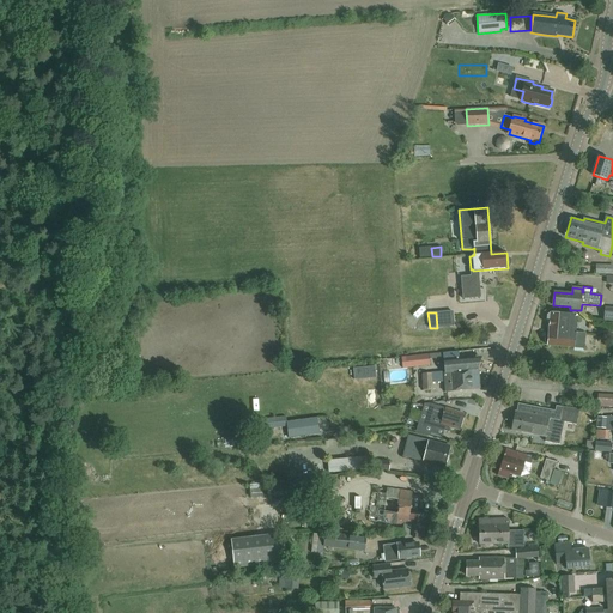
[(551,314),(548,315),(547,321),(550,323),(550,335),(546,338),(546,343),(548,345),(548,346),(584,350),(586,334),(576,334),(577,317),(575,315),(551,314)]
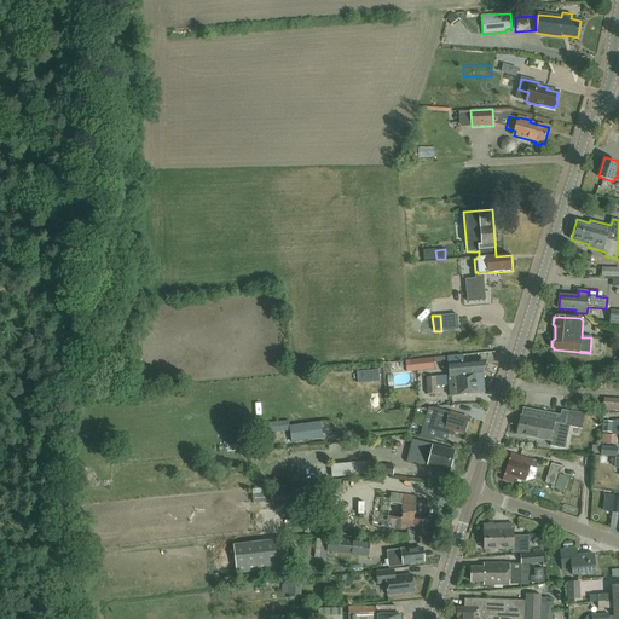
[(398,351),(400,358),(415,353),(411,345),(398,351)]
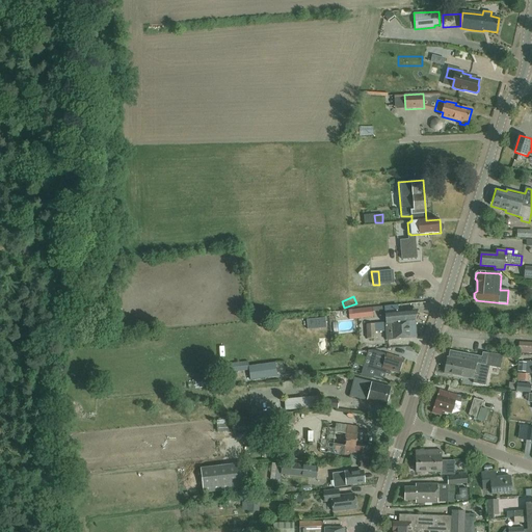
[(414,311),(398,313),(397,306),(384,307),(386,323),(366,324),(367,339),(375,339),(375,331),(386,330),(387,341),(396,340),(396,339),(409,338),(408,322),(415,321),(417,314),(414,311)]
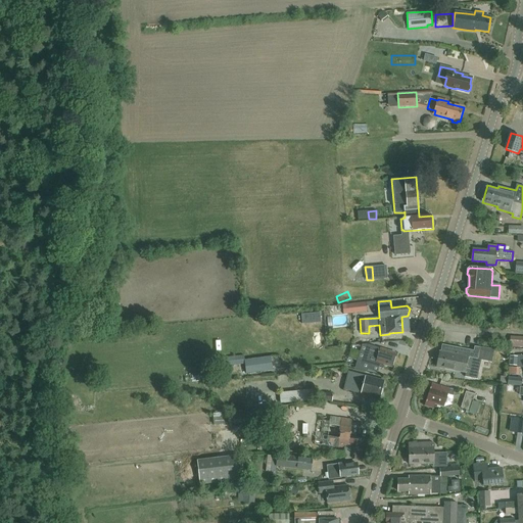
[(345,314),(370,313),(369,304),(344,305),(345,314)]
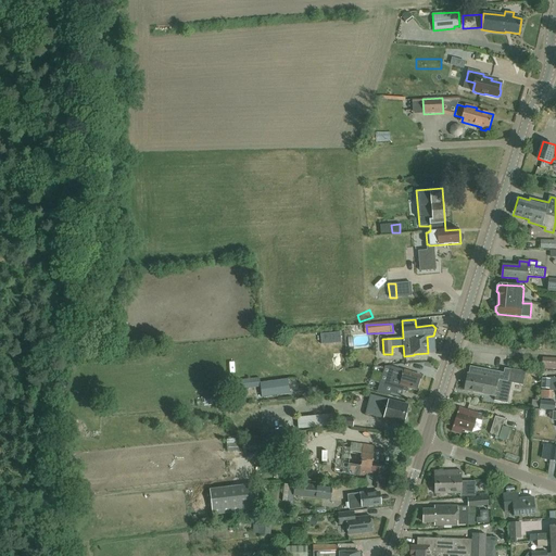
[(555,357),(542,357),(542,369),(555,369),(555,357)]
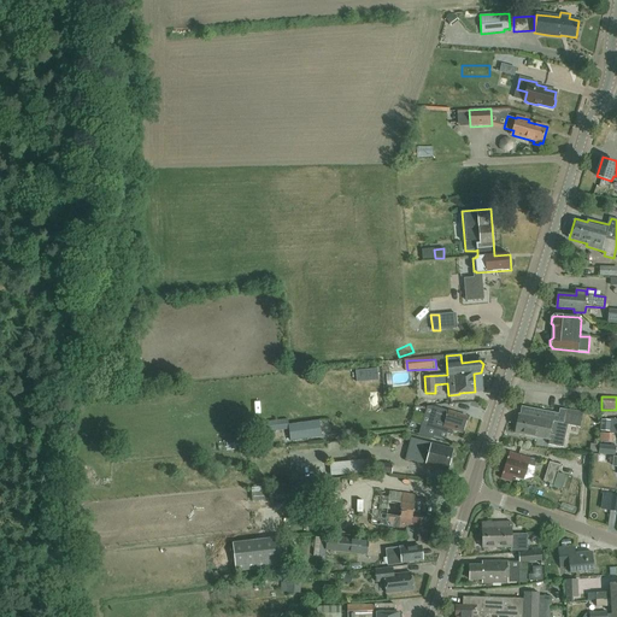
[(430,417),(427,428),(435,430),(434,433),(434,436),(440,438),(446,440),(447,438),(448,434),(452,435),(453,433),(454,430),(458,432),(463,433),(465,425),(468,417),(458,415),(448,412),(448,411),(441,409),(434,406),(430,417)]
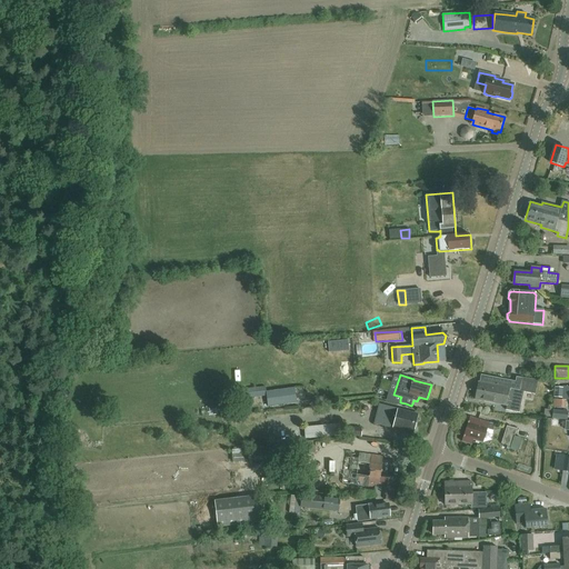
[(481,383),(479,382),(476,399),(492,402),(507,406),(507,410),(519,412),(523,392),(535,395),(537,381),(518,377),(517,382),(482,376),(481,383)]
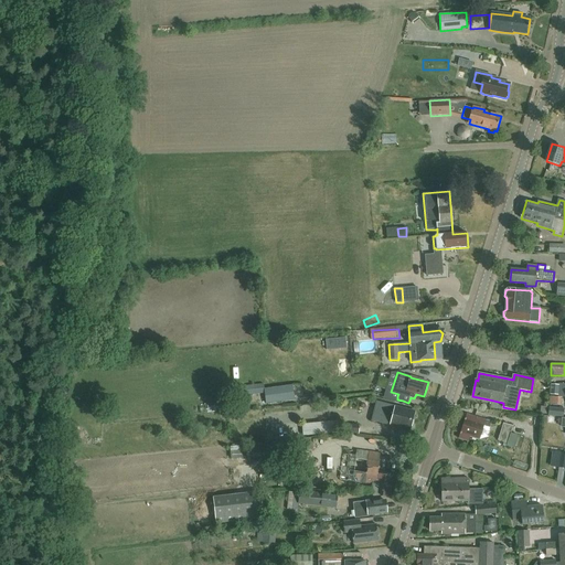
[(564,383),(558,383),(558,384),(551,384),(550,394),(558,395),(558,396),(564,396),(564,383)]
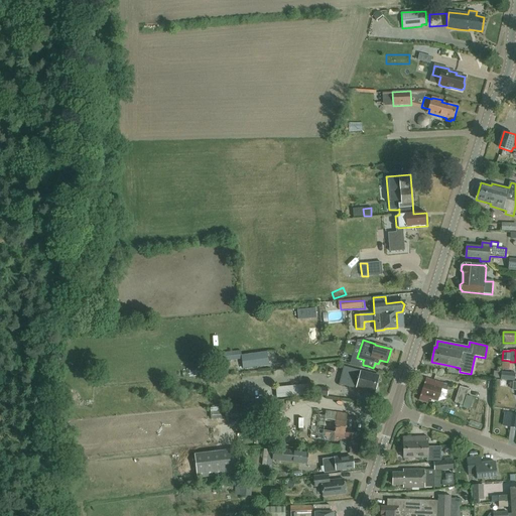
[(241,355),(243,368),(269,365),(267,352),(241,355)]
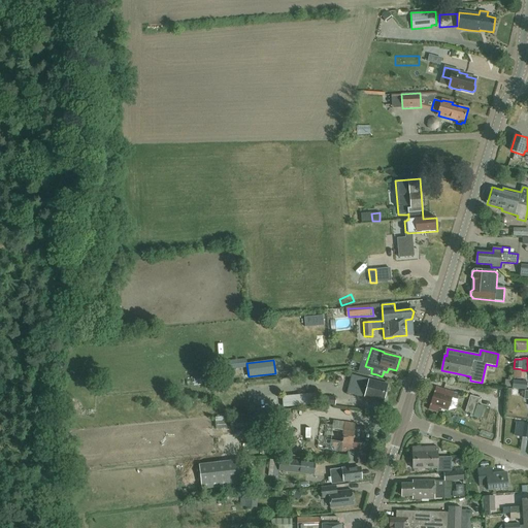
[(353,376),(348,393),(384,402),(388,385),(353,376)]
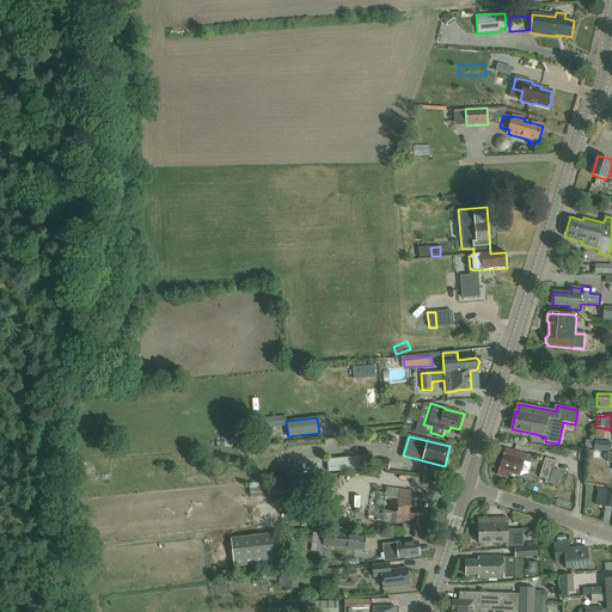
[(611,451),(611,442),(594,441),(594,450),(611,451)]
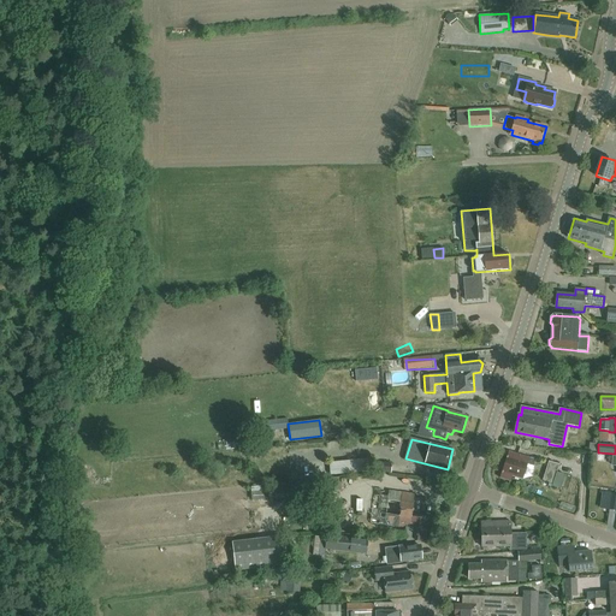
[(509,451),(505,462),(503,461),(502,467),(504,467),(501,478),(510,481),(513,477),(523,480),(528,465),(534,466),(535,460),(509,451)]
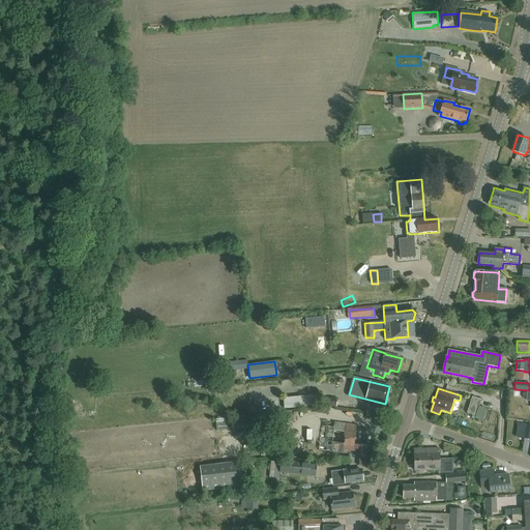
[(284,409),(318,405),(317,394),(283,398),(284,409)]
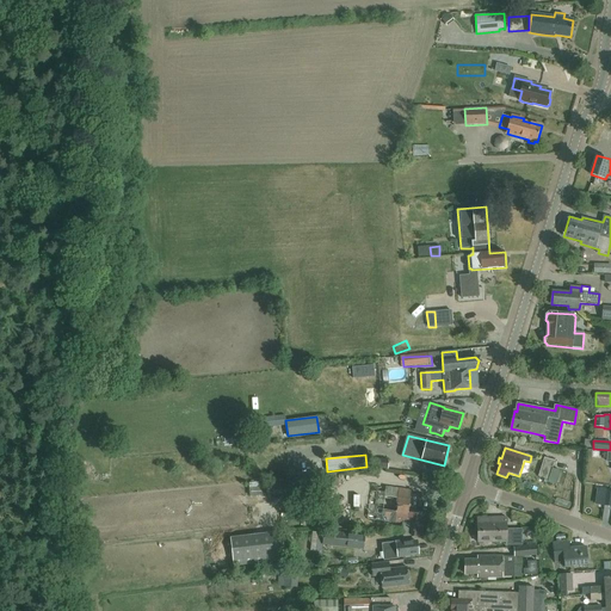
[(549,480),(555,461),(544,457),(538,476),(549,480)]
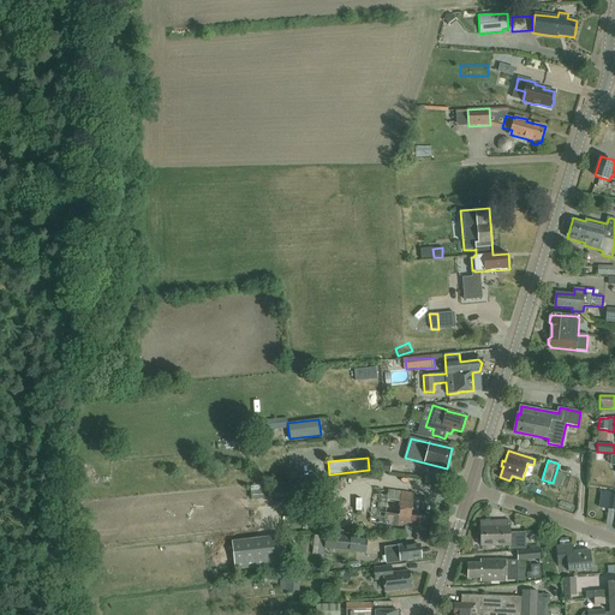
[(390,472),(392,463),(371,461),(371,471),(390,472)]
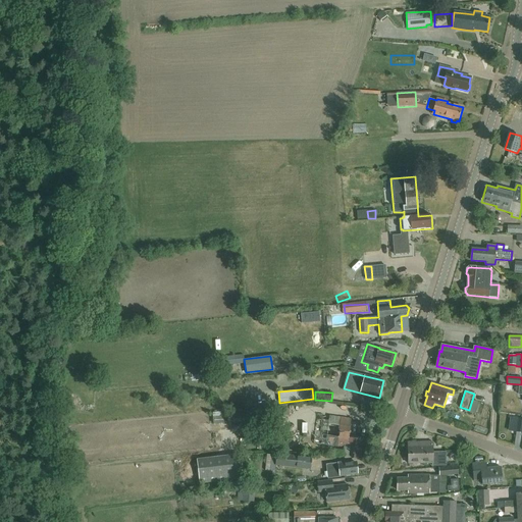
[(282,417),(282,416),(290,415),(289,410),(293,410),(293,406),(289,406),(289,405),(281,405),(231,410),(233,422),(282,417)]
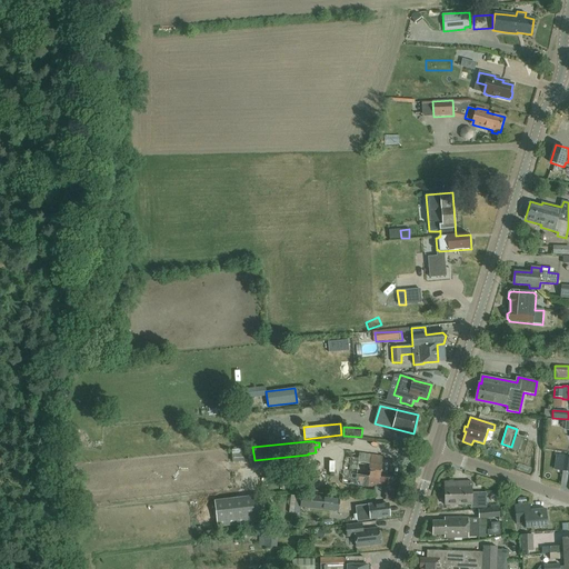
[(342,483),(375,488),(373,497),(385,498),(385,499),(395,501),(397,488),(398,489),(399,479),(380,476),(382,457),(359,453),(358,456),(351,455),(352,452),(346,451),(342,483)]
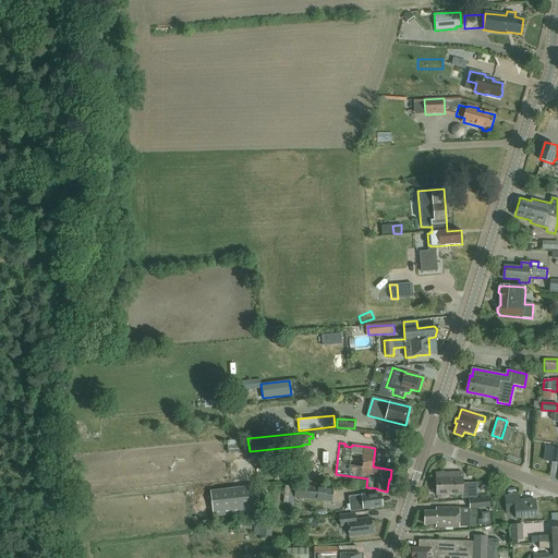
[(477,489),(477,483),(470,484),(470,485),(463,485),(462,473),(436,474),(437,496),(463,495),(463,498),(477,498),(477,489)]
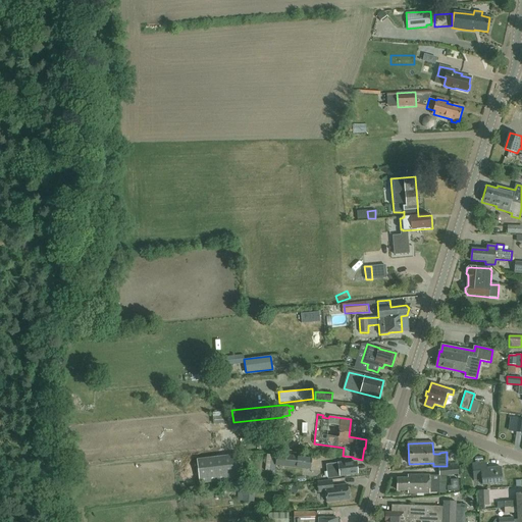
[(277,454),(275,466),(310,469),(312,457),(277,454)]
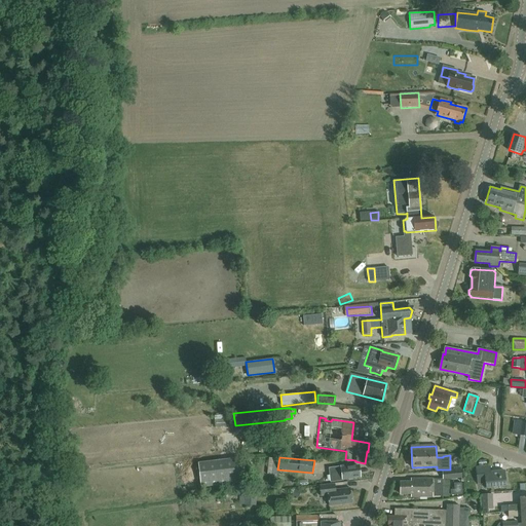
[(201,464),(202,483),(238,481),(237,462),(201,464)]
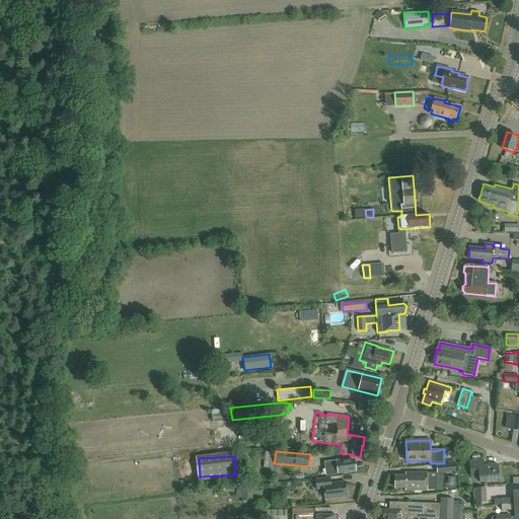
[(345,458),(337,460),(324,461),(325,467),(326,476),(339,474),(338,472),(355,470),(354,460),(347,461),(345,458)]
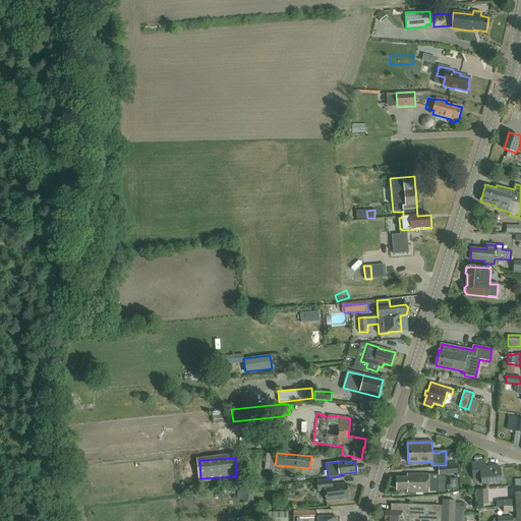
[(486,468),(485,462),(471,464),(473,479),(480,478),(481,483),(502,481),(500,466),(486,468)]
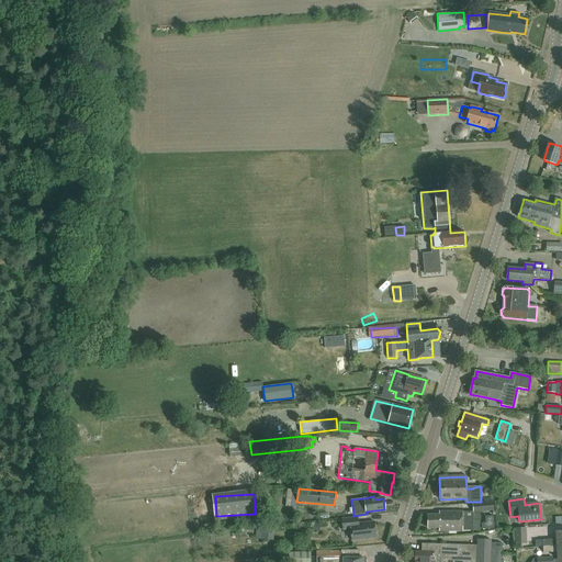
[(479,512),(496,509),(495,501),(478,503),(479,512)]
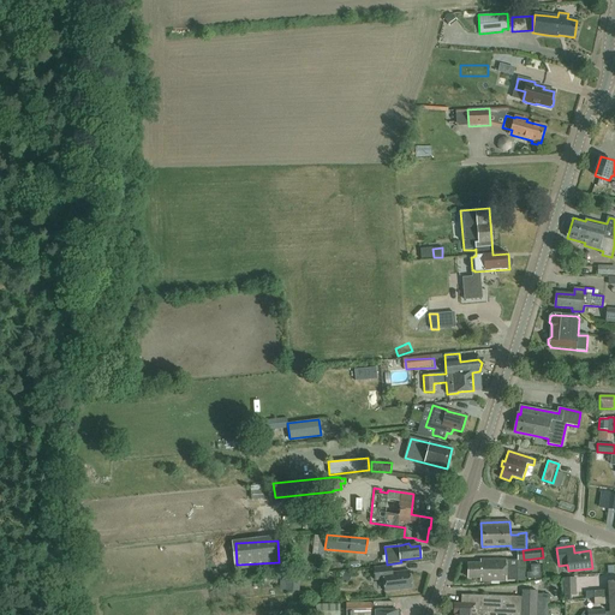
[(481,560),(481,563),(469,563),(469,578),(481,578),(481,581),(507,581),(507,580),(518,580),(518,561),(507,561),(507,560),(481,560)]
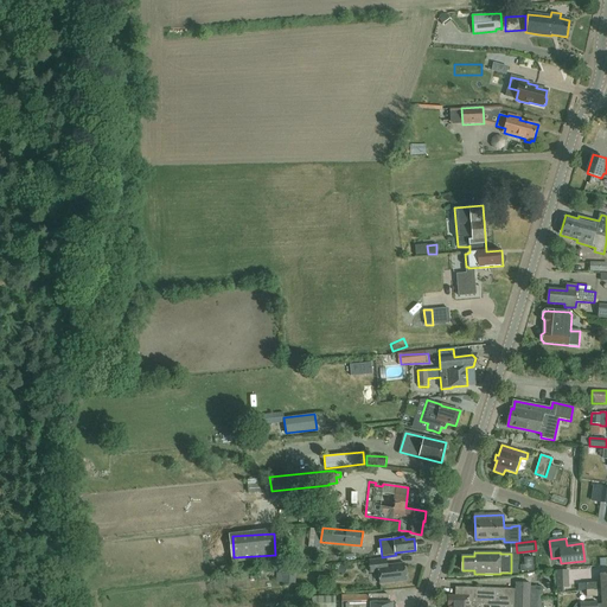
[(379,585),(407,581),(404,563),(387,566),(385,558),(369,561),(370,573),(378,572),(379,585)]
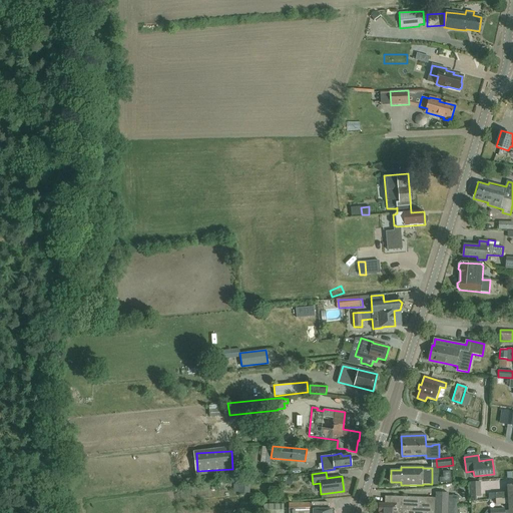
[(239,482),(238,492),(249,493),(250,483),(239,482)]
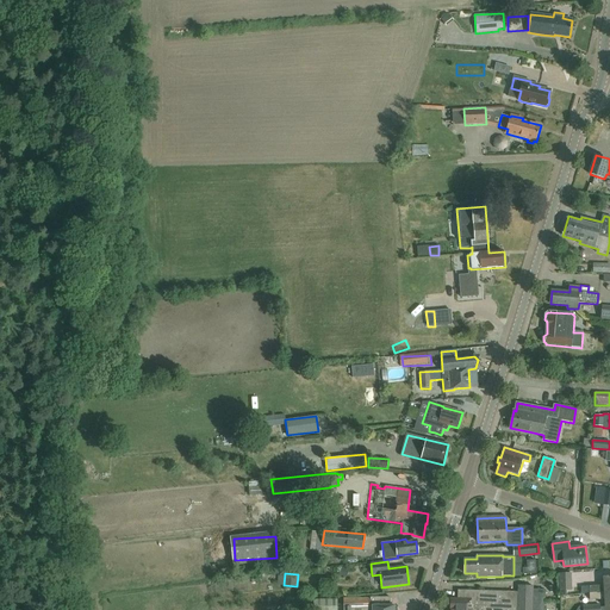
[(571,573),(559,573),(560,596),(566,596),(566,591),(572,591),(571,573)]
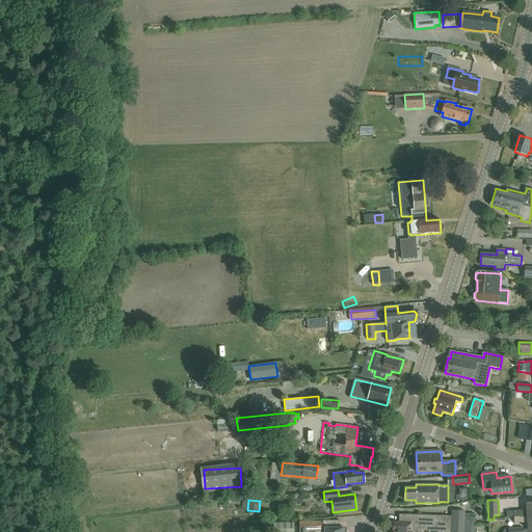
[(513,517),(531,515),(531,503),(526,503),(527,510),(513,511),(513,517)]
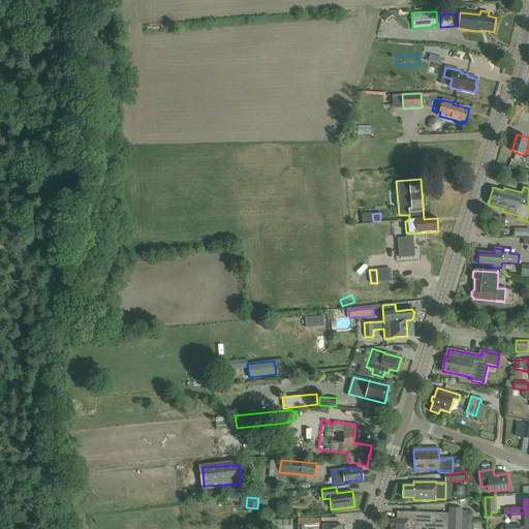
[(391,528),(471,528),(472,512),(462,512),(462,508),(449,507),(449,514),(397,512),(397,520),(391,520),(391,528)]
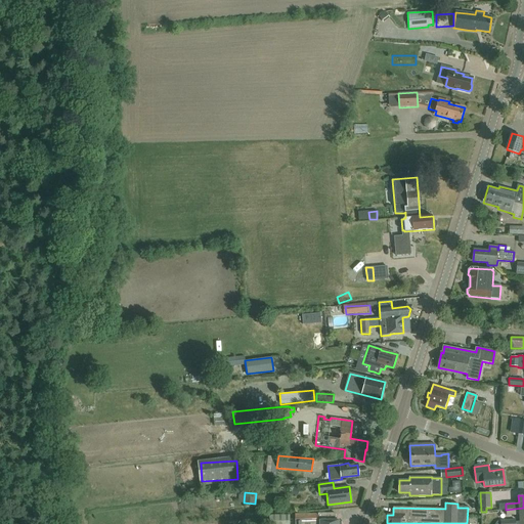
[(523,508),(506,510),(507,516),(519,515),(520,522),(523,521),(523,508)]
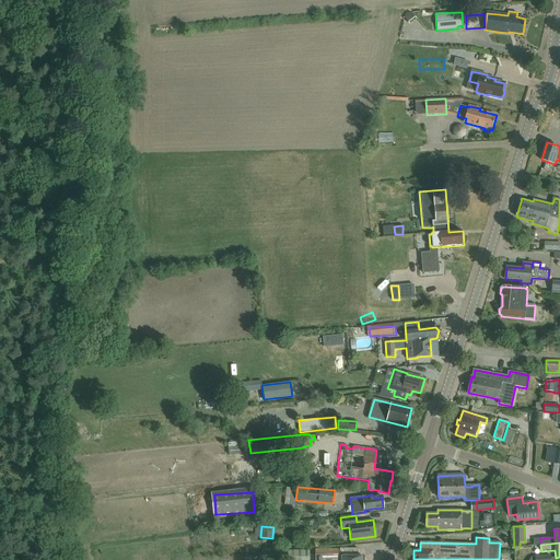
[(361,559),(362,557),(359,557),(359,548),(340,548),(340,549),(315,549),(314,559),(361,559)]
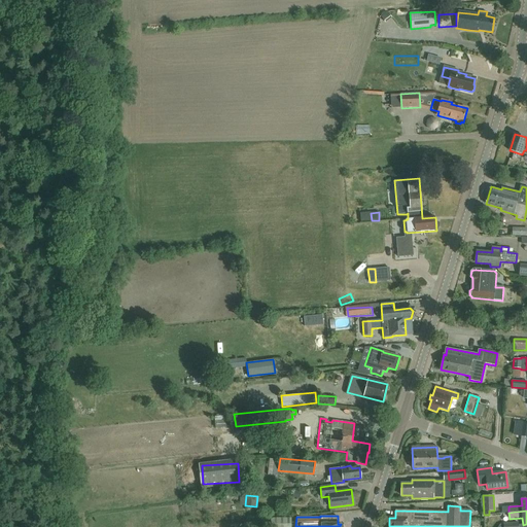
[(270,526),(290,526),(291,518),(271,518),(270,526)]
